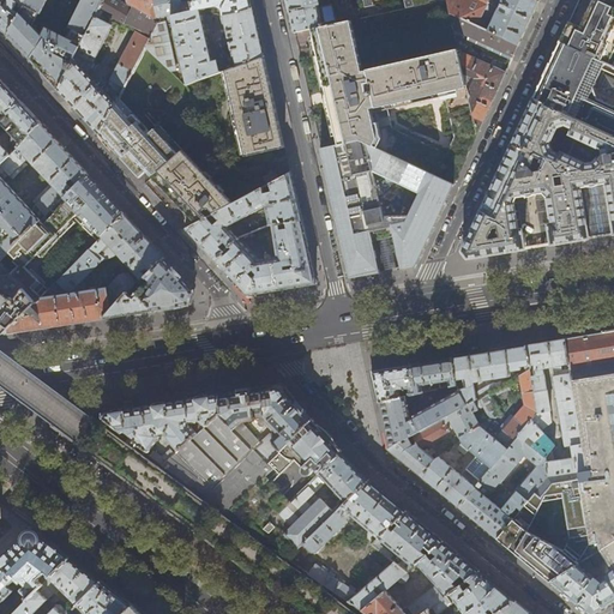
[(0,0),(0,28),(8,36),(25,0),(0,0)]
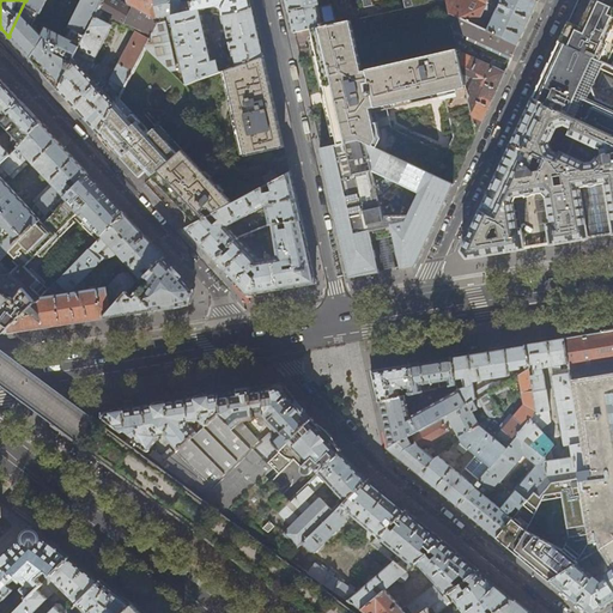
[(48,78),(59,90),(103,0),(25,0),(8,36),(18,47),(36,65),(48,78)]
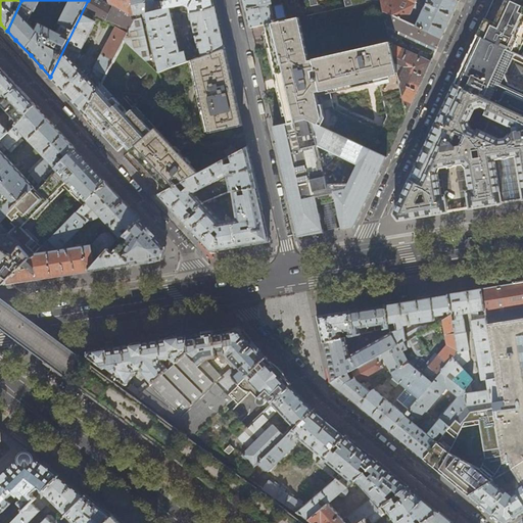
[(135,19),(132,17),(103,0),(101,0),(88,0),(50,77),(64,92),(85,114),(101,83),(124,41),(135,19)]
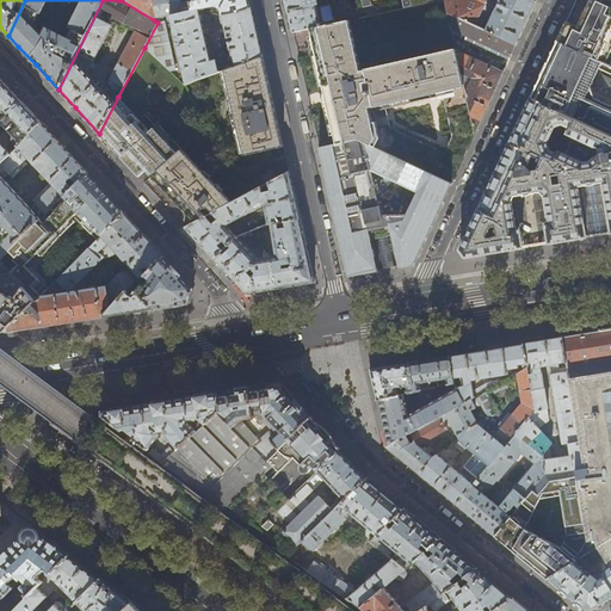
[(189,0),(190,2),(178,5),(177,0),(122,0),(121,0),(154,20),(160,18),(160,19),(171,17),(199,10),(217,6),(221,10),(222,16),(253,8),(250,0),(189,0)]
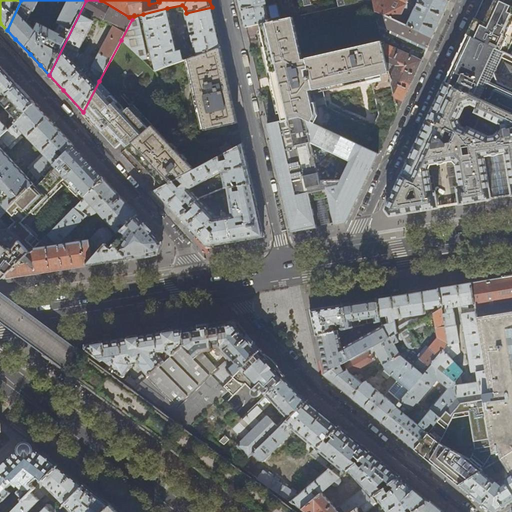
[(265,6),(265,3),(267,2),(266,0),(239,0),(242,9),(246,27),(260,24),(280,19),(276,3),(265,6)]
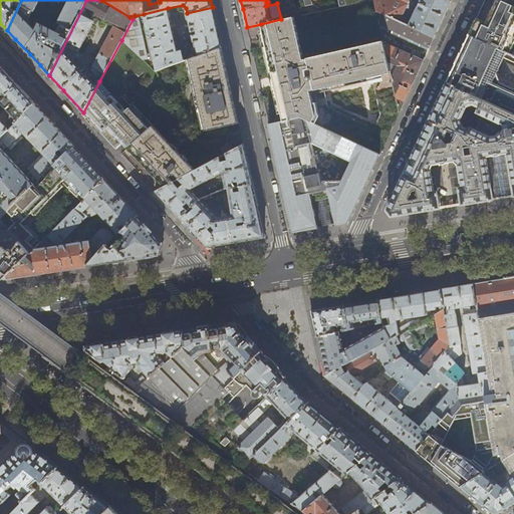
[(261,24),(268,51),(278,94),(285,121),(301,118),(379,155),(384,145),(396,121),(400,111),(377,11),(374,0),(364,0),(346,4),(281,19),(261,24)]
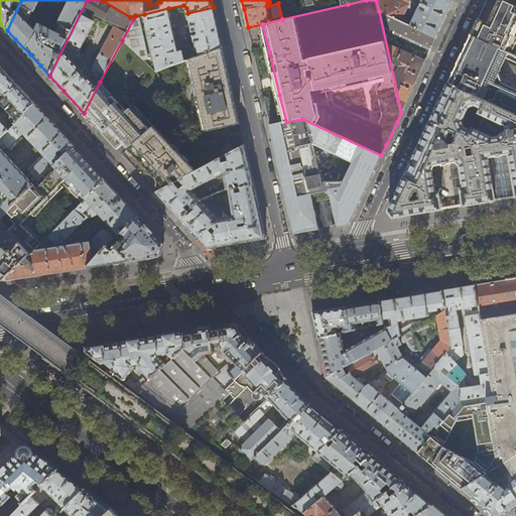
[(376,0),(379,11),(436,38),(443,21),(453,0),(376,0)]
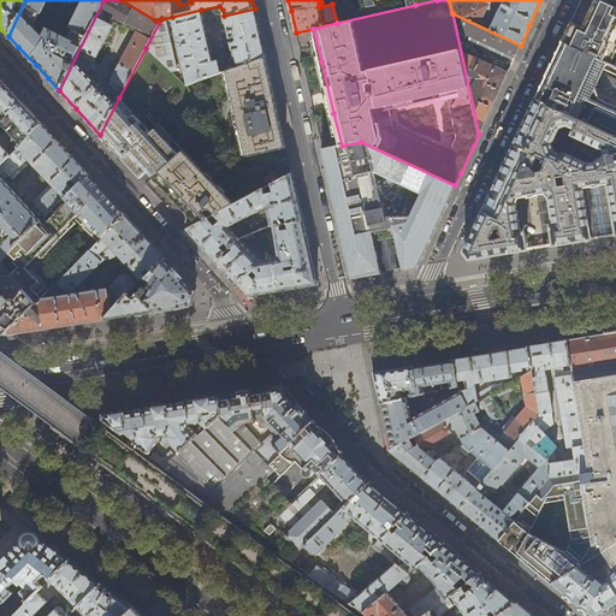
[(615,6),(615,7),(599,0),(581,0),(575,15),(562,41),(606,61),(615,66),(615,64),(615,6)]
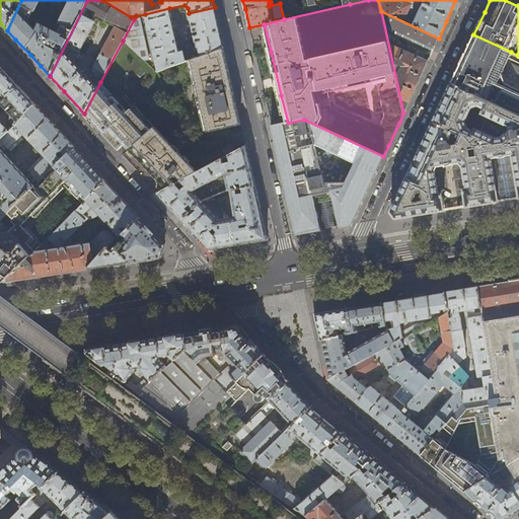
[(219,26),(215,7),(189,13),(193,31),(191,31),(190,33),(191,39),(195,38),(199,57),(224,48),(219,26)]
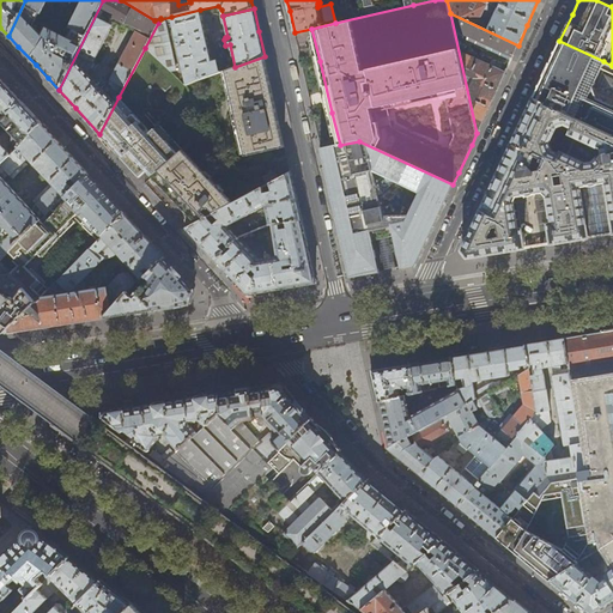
[(212,61),(200,10),(171,17),(187,84),(220,72),(218,60),(212,61)]
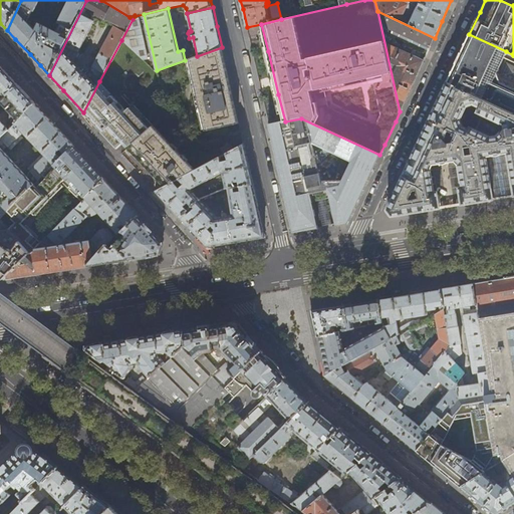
[(429,49),(435,38),(377,11),(400,111),(408,95),(420,70),(424,61),(429,49)]
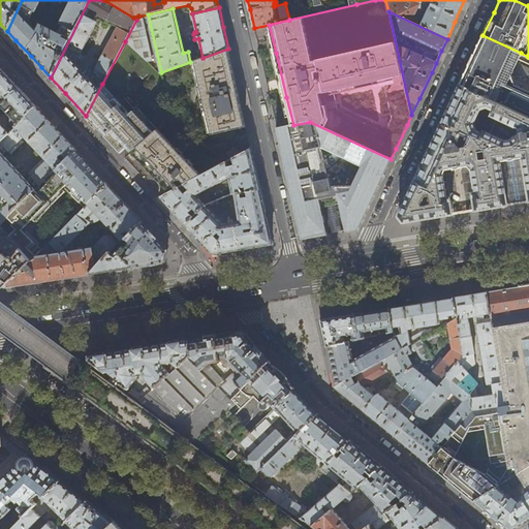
[(142,19),(136,20),(125,41),(148,62),(152,61),(142,19)]
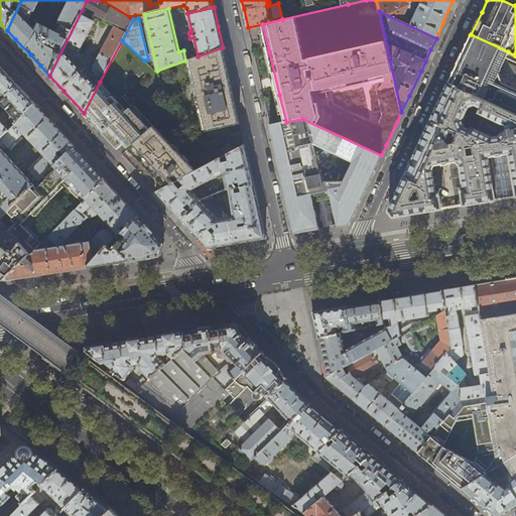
[(508,51),(471,34),(460,58),(448,83),(515,114),(515,89),(515,90),(502,83),(498,74),(508,51)]
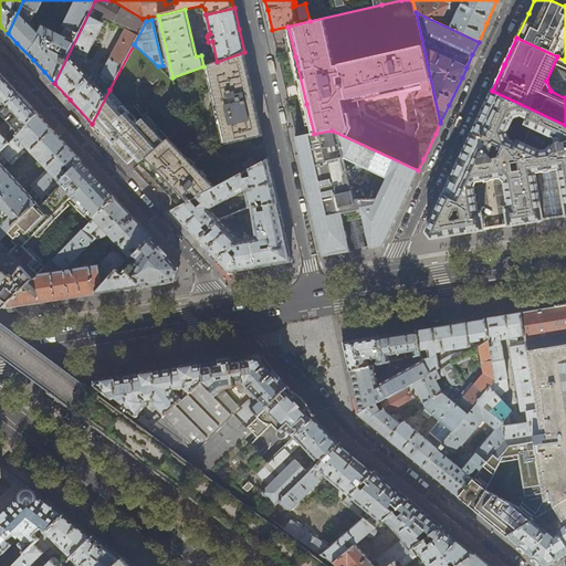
[(249,75),(244,52),(217,62),(208,65),(227,146),(263,136),(260,121),(253,95),(249,75)]
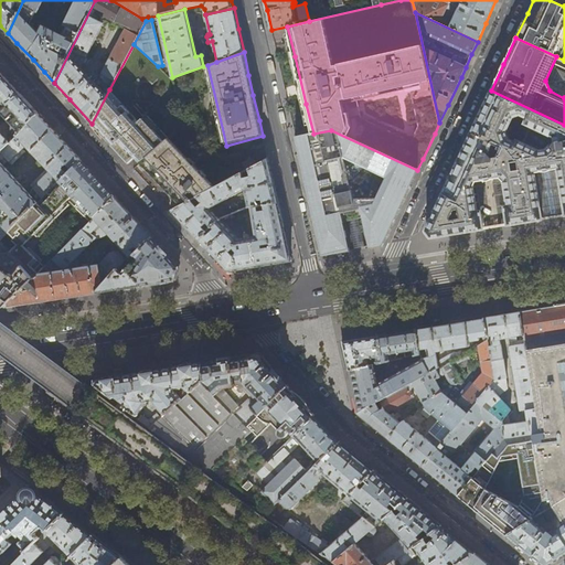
[(0,103),(1,102),(7,107),(20,95),(9,83),(0,72),(0,103)]
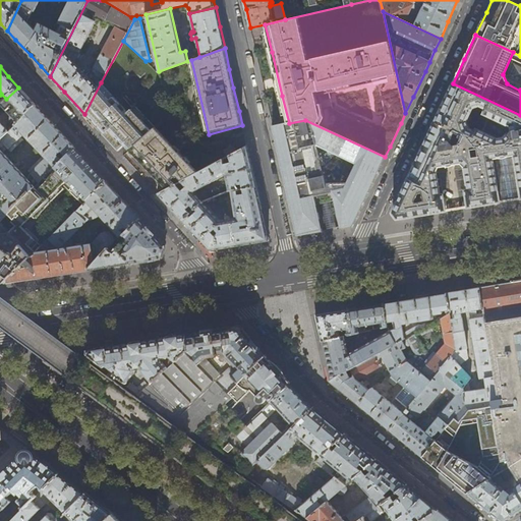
[(129,114),(101,82),(84,114),(105,135),(118,151),(124,145),(129,150),(155,126),(137,106),(129,114)]
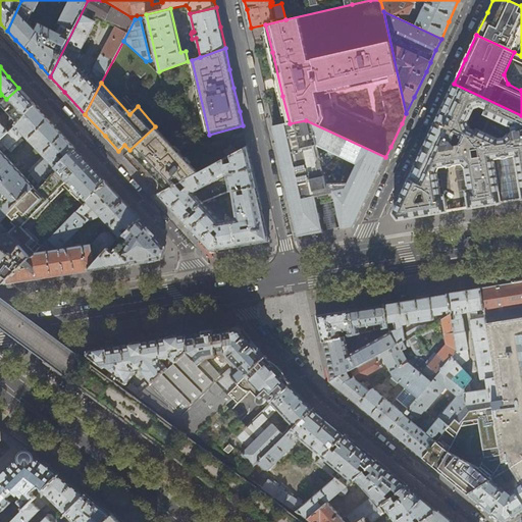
[(460,135),(463,136),(479,143),(479,149),(481,156),(488,205),(512,201),(521,199),(521,115),(454,84),(444,106),(439,113),(435,123),(460,135)]
